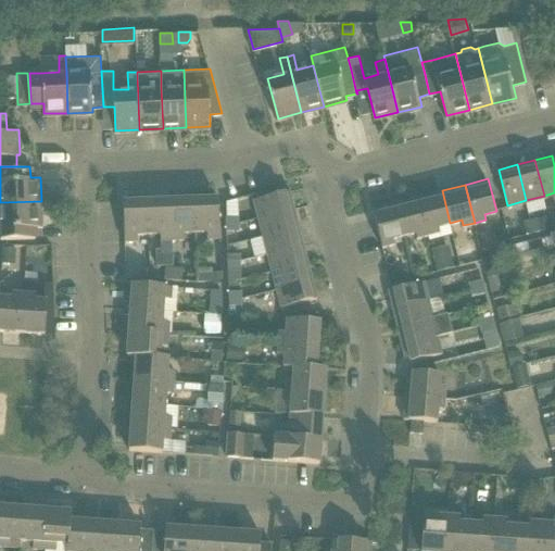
[(254,198),(259,216),(294,208),(290,189),(254,198)]
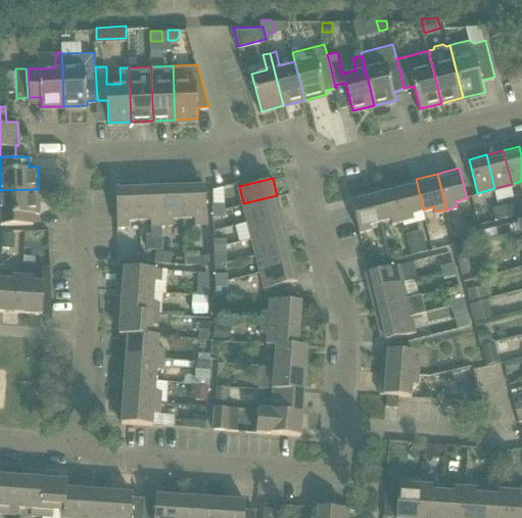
[(416,179),(394,184),(404,220),(414,217),(413,212),(423,209),(416,179)]
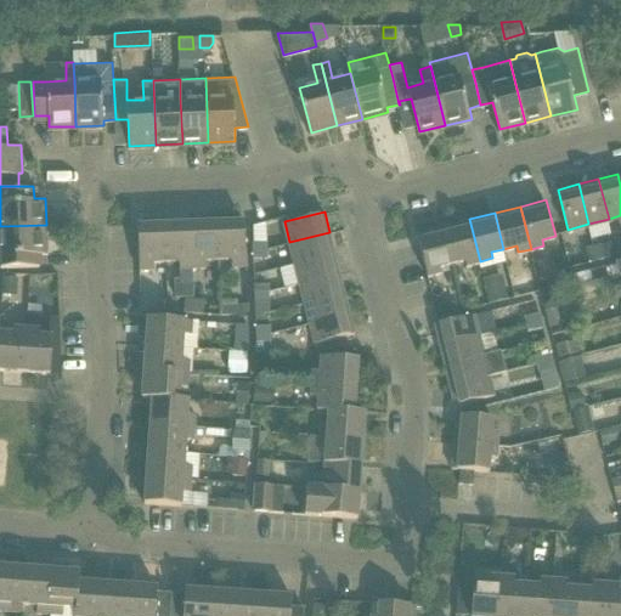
[(232,256),(232,264),(247,264),(244,219),(218,220),(219,256),(232,256)]
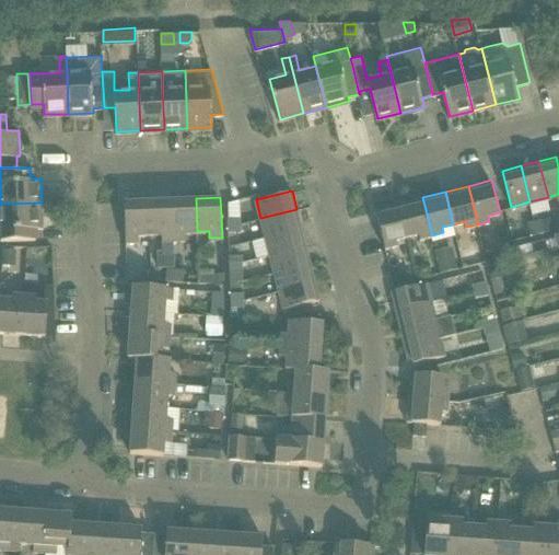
[(419,233),(420,239),(432,235),(422,197),(399,204),(408,235),(419,233)]
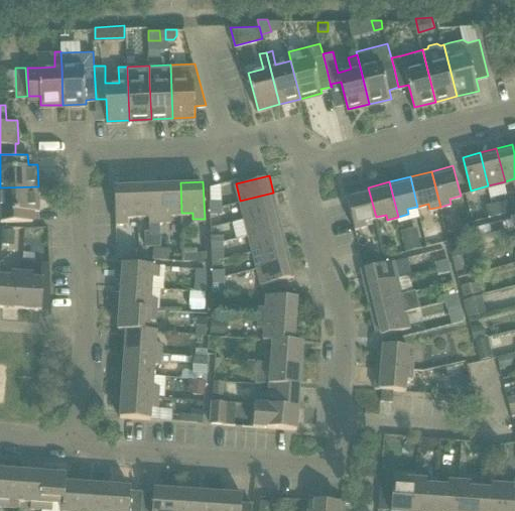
[(158,183),(160,221),(171,220),(171,214),(181,213),(180,182),(158,183)]
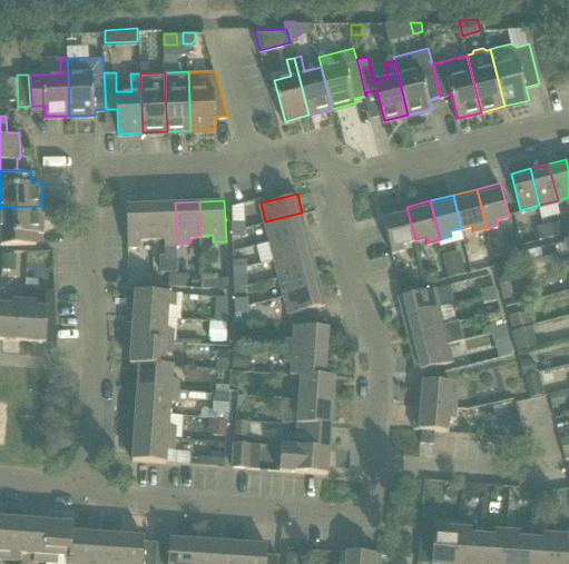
[(165,237),(165,244),(177,244),(175,203),(151,204),(153,237),(165,237)]
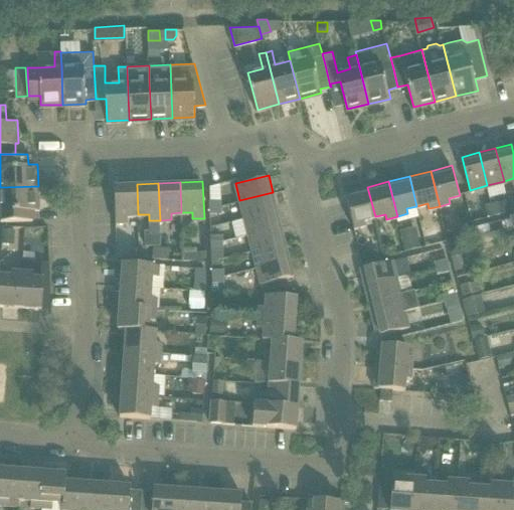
[(115,185),(116,222),(128,221),(127,215),(138,214),(137,184),(115,185)]
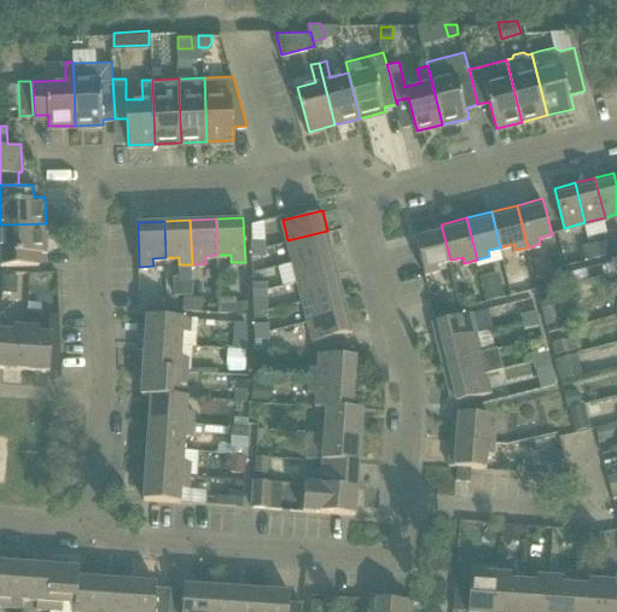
[(0,225),(0,251),(1,251),(3,263),(39,262),(39,250),(47,250),(46,223),(0,225)]
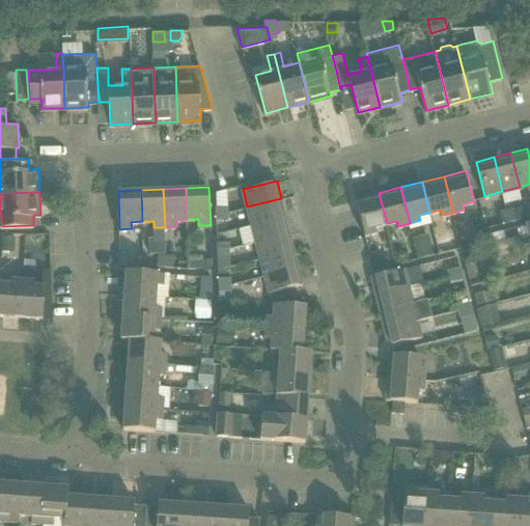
[(356,198),(365,234),(377,231),(375,226),(387,223),(379,193),(356,198)]
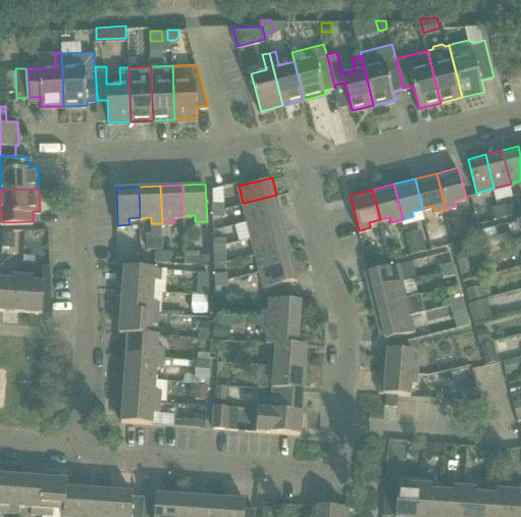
[(243,203),(247,219),(280,211),(276,195),(243,203)]
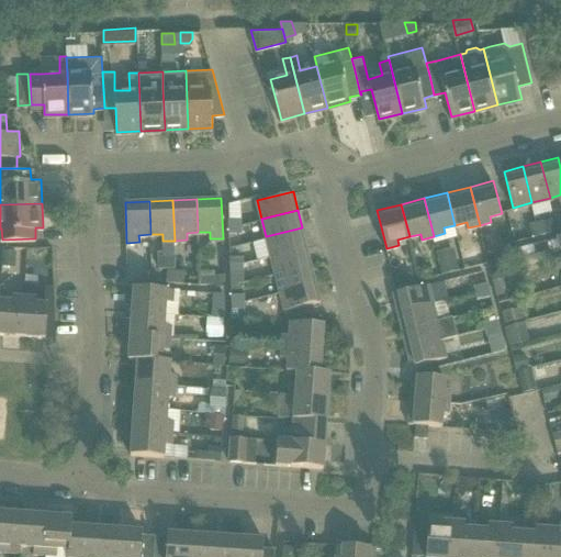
[(537,221),(539,233),(546,231),(542,219),(537,221)]
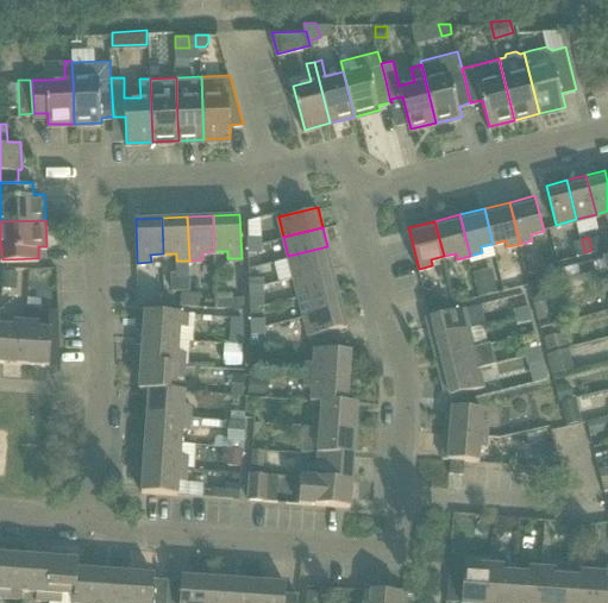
[(575,240),(577,253),(584,252),(582,239),(575,240)]
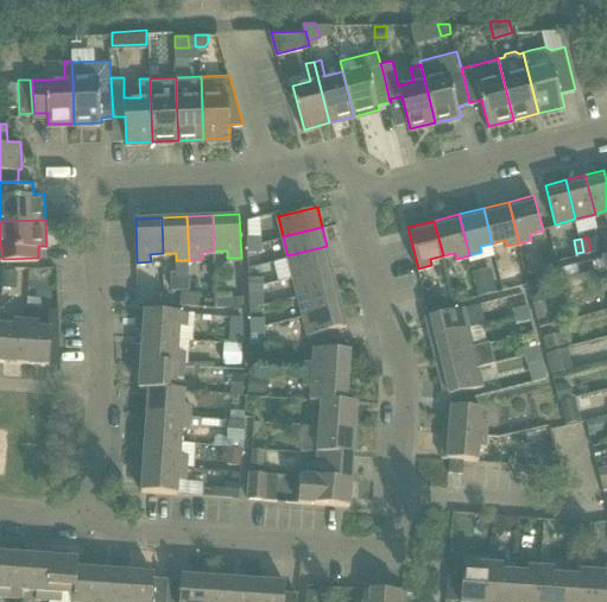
[(288,255),(292,274),(332,265),(327,246),(288,255)]
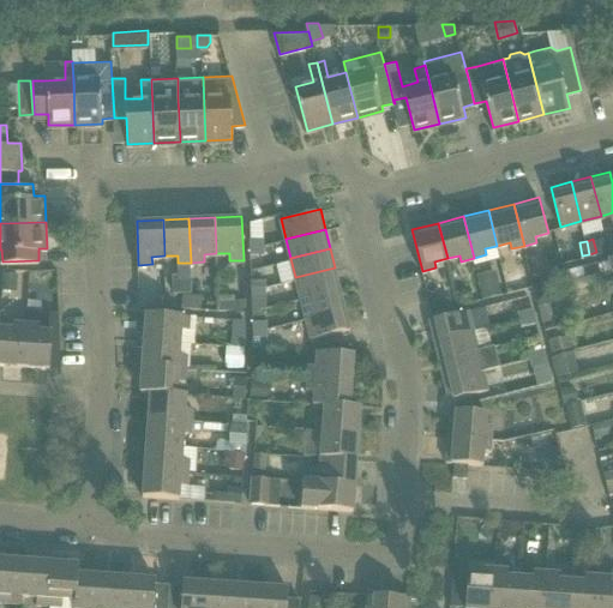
[(529,256),(533,274),(547,270),(544,252),(529,256)]
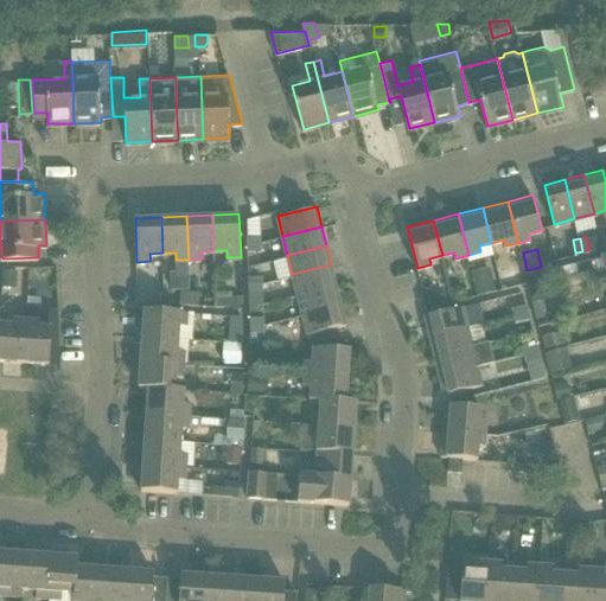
[(561,268),(563,275),(592,268),(589,257),(563,264),(561,268)]
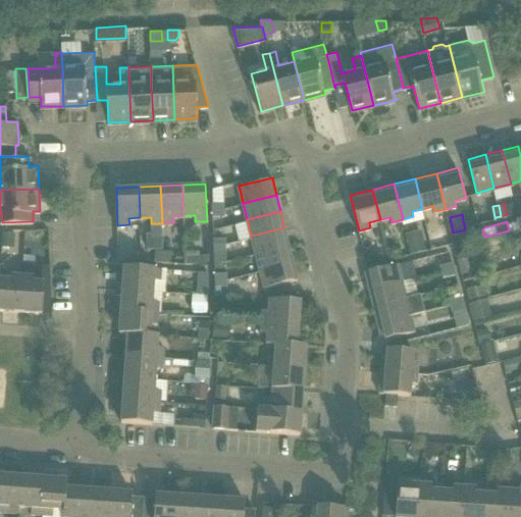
[(426,226),(431,248),(447,244),(441,222),(426,226)]
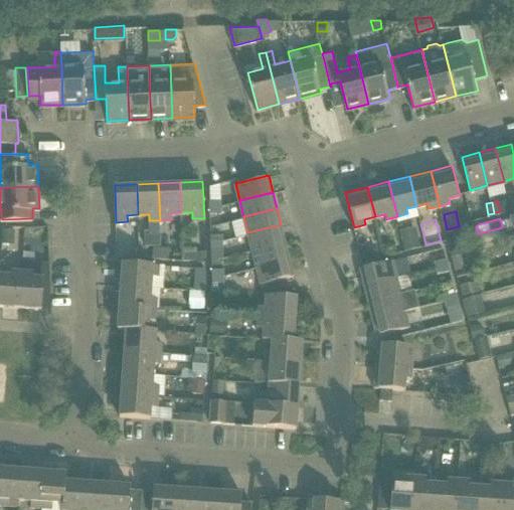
[(247,232),(252,249),(285,240),(281,224),(247,232)]
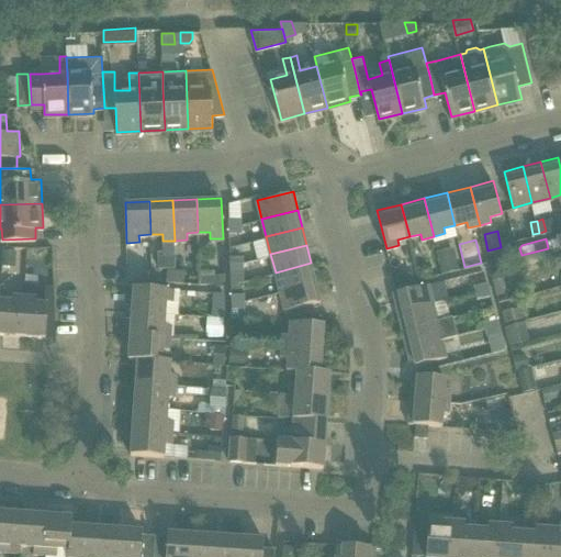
[(175,249),(158,249),(158,266),(175,266),(175,249)]
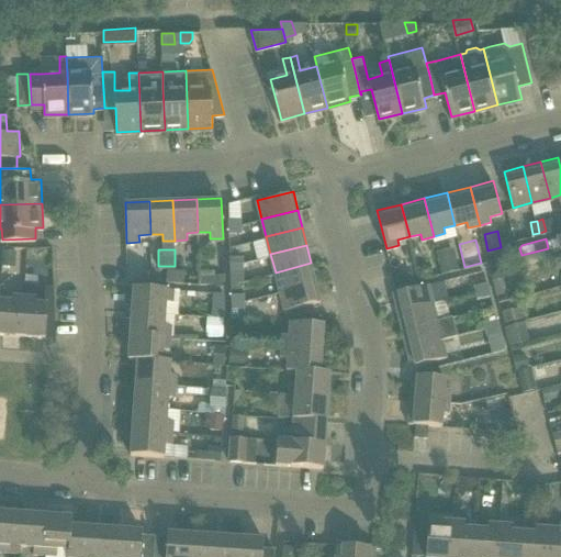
[(455,252),(438,256),(442,273),(448,271),(459,268),(455,252)]
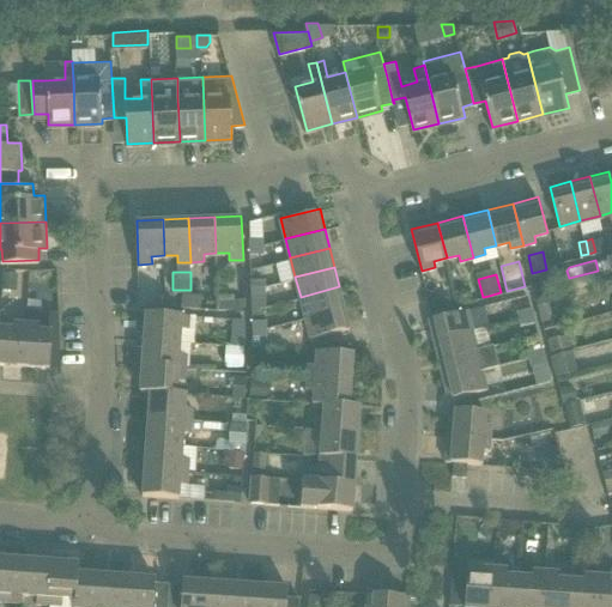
[(462,285),(454,287),(458,301),(471,297),(470,291),(462,285)]
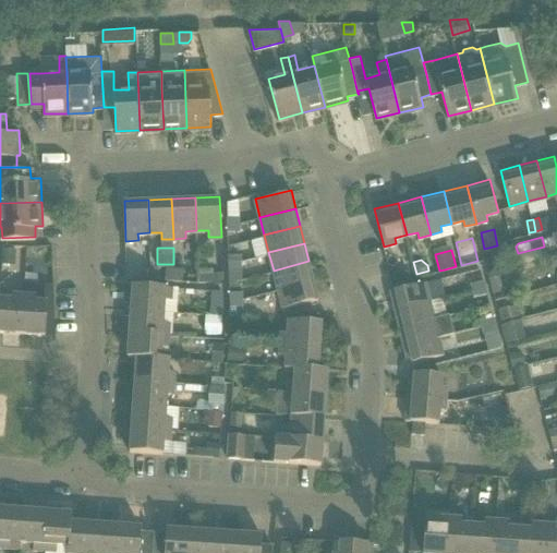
[(274,271),(278,288),(314,278),(309,261),(274,271)]
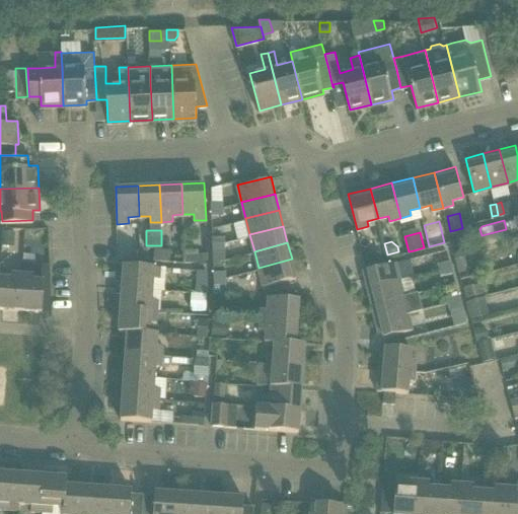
[(367,247),(362,249),(365,262),(376,260),(382,258),(380,249),(377,247),(375,245),(367,247)]
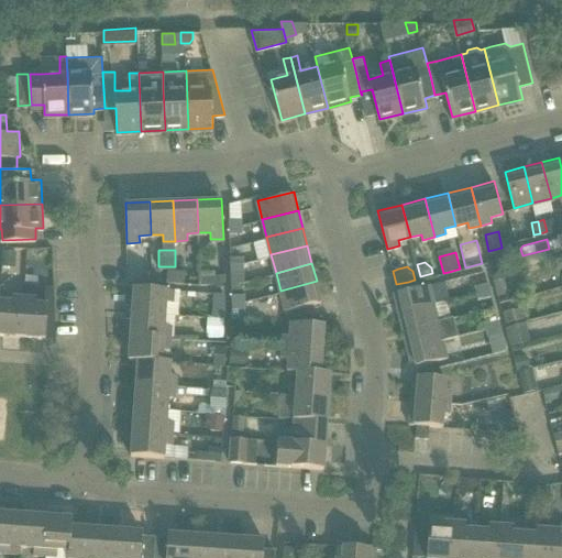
[(176,267),(167,267),(166,281),(175,281),(176,267)]
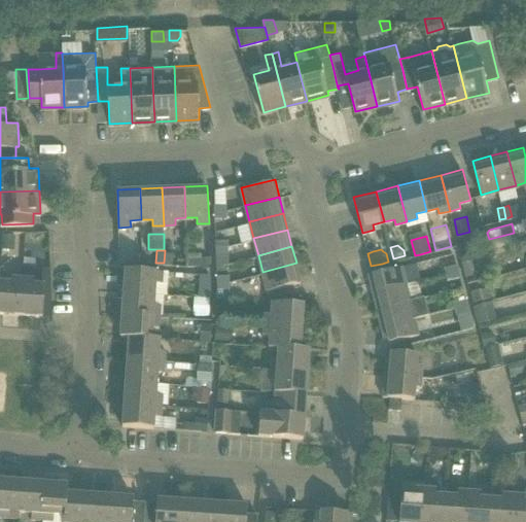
[(173,251),(165,250),(164,263),(172,264),(173,251)]
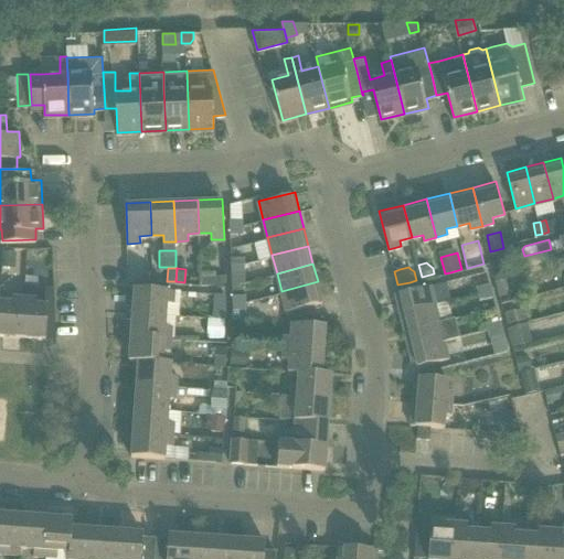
[(215,273),(215,286),(225,286),(225,273),(215,273)]
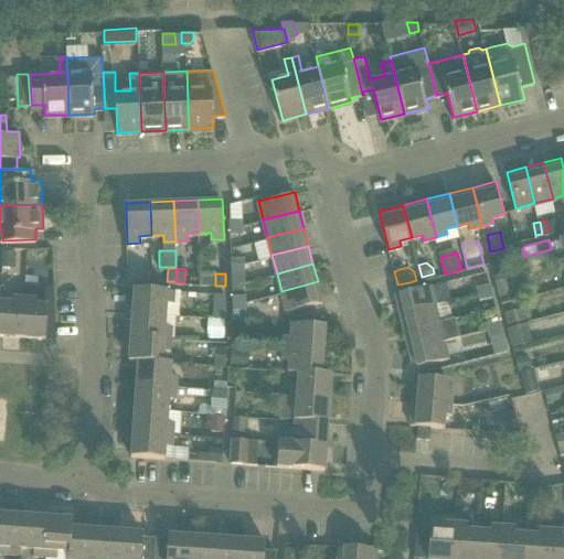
[(506,276),(496,278),(500,294),(510,292),(506,276)]
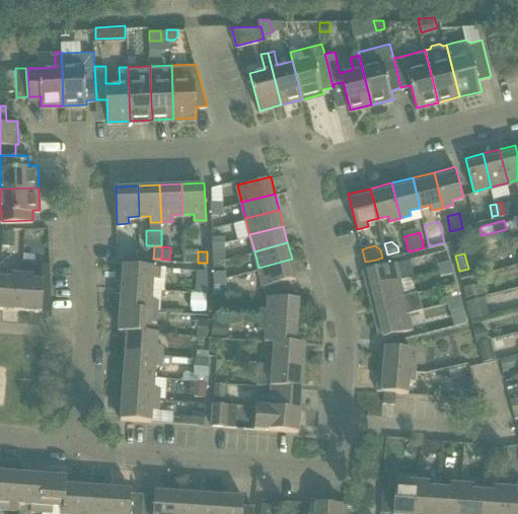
[(259,268),(263,285),(296,276),(292,259),(259,268)]
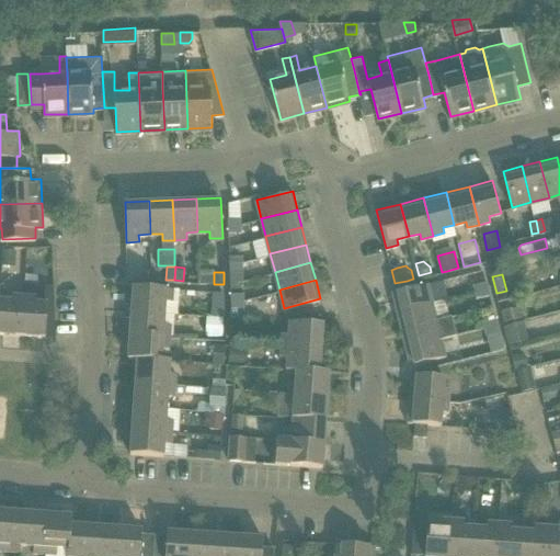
[(473,283),(478,297),(490,294),(487,280),(473,283)]
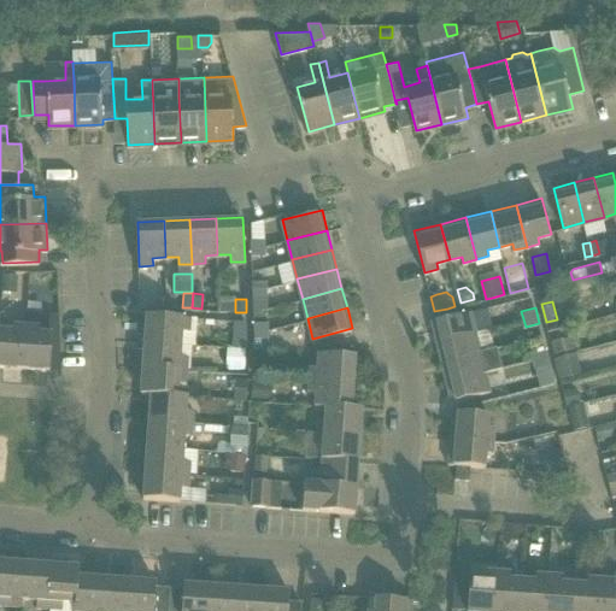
[(432,319),(436,340),(476,330),(471,310),(432,319)]
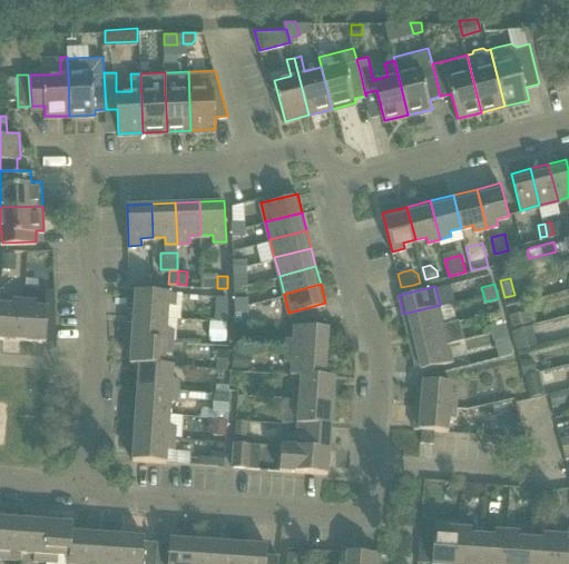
[(134,313),(168,315),(168,303),(176,304),(177,292),(136,288),(134,313)]
